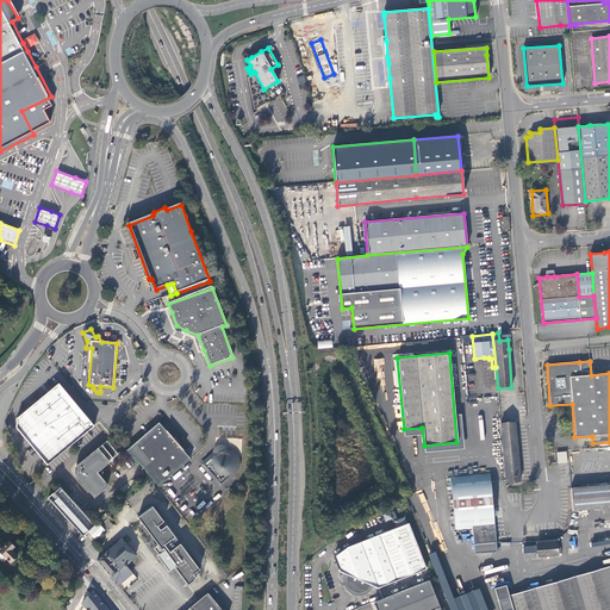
[(48,465),(93,424),(57,383),(27,409),(17,418),(16,428),(48,465)]
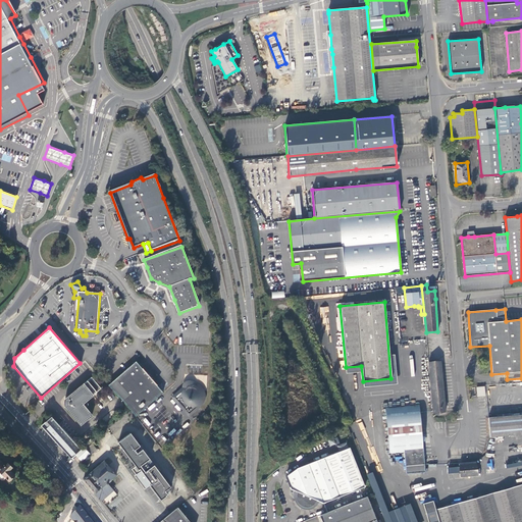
[(428,361),(432,412),(445,411),(440,361),(428,361)]
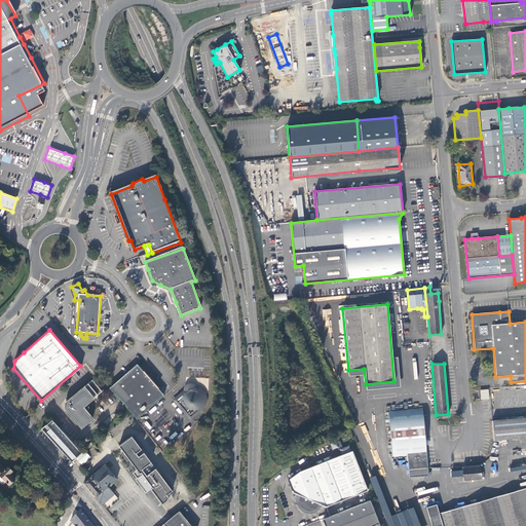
[(137,420),(165,396),(138,365),(110,388),(118,399),(130,412),(137,420)]
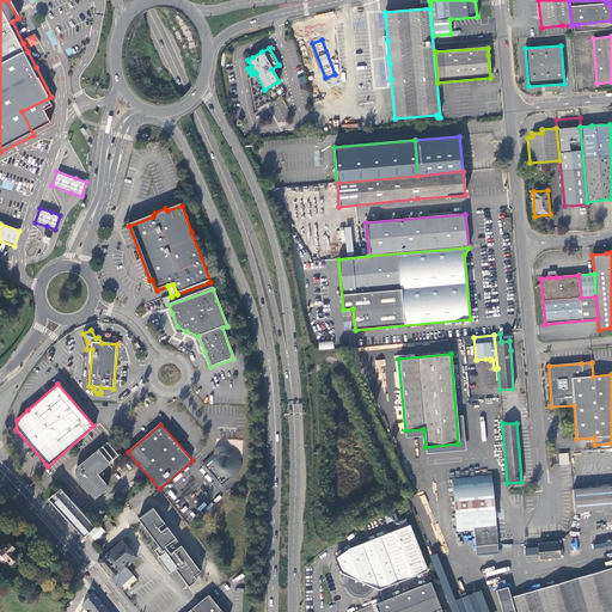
[(108,442),(79,466),(78,477),(95,499),(108,488),(97,473),(118,456),(108,442)]
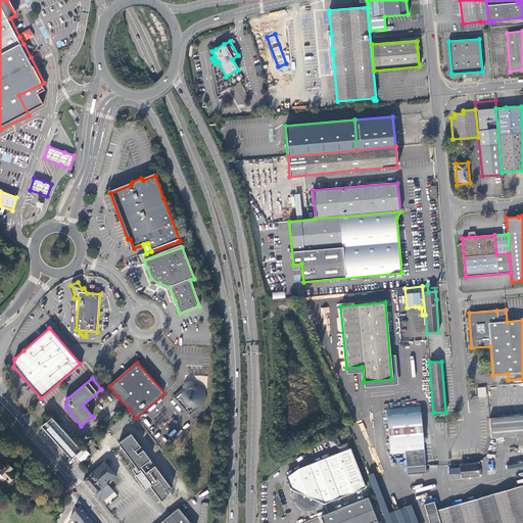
[(195,384),(190,382),(187,383),(184,388),(185,389),(174,398),(190,418),(202,407),(203,405),(204,402),(205,400),(205,397),(205,395),(204,393),(203,391),(201,389),(198,387),(195,386),(195,384)]
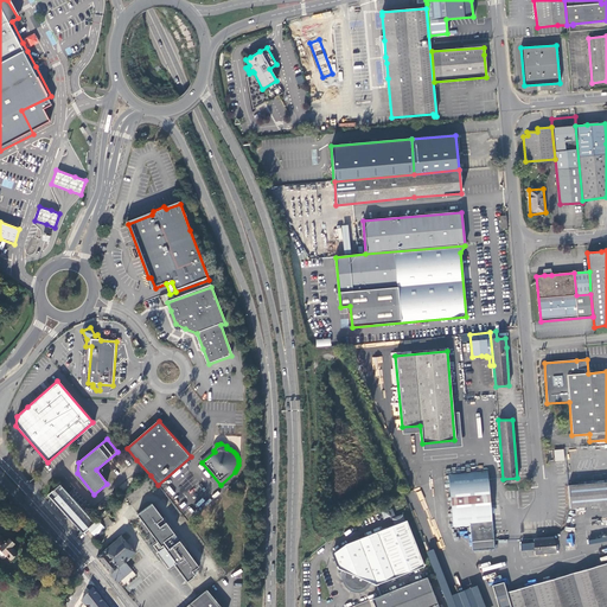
[(555,461),(564,460),(563,449),(554,449),(555,461)]
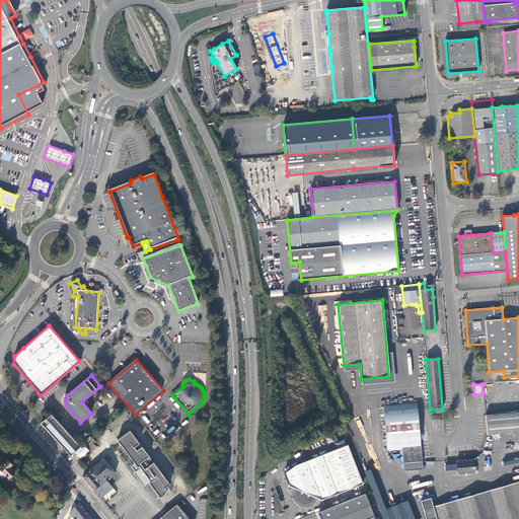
[(401,451),(403,471),(423,469),(417,403),(383,406),(387,452),(401,451)]
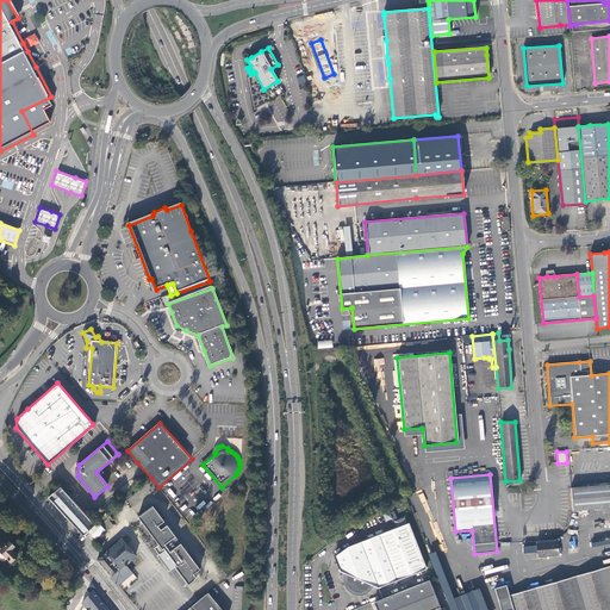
[(609,484),(571,489),(572,511),(573,511),(573,512),(578,512),(578,510),(602,509),(609,508),(609,484)]
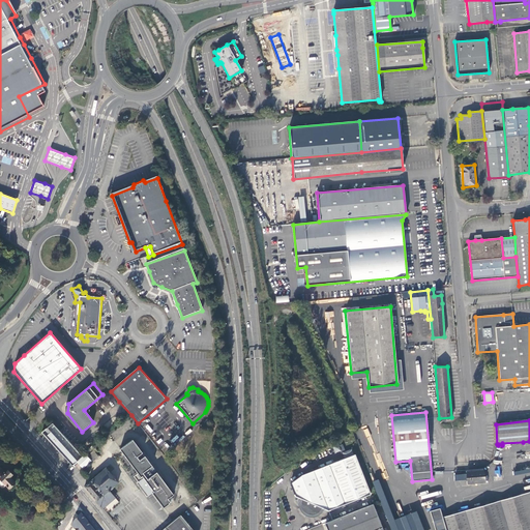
[(42,432),(72,465),(77,462),(82,457),(52,423),(42,432)]
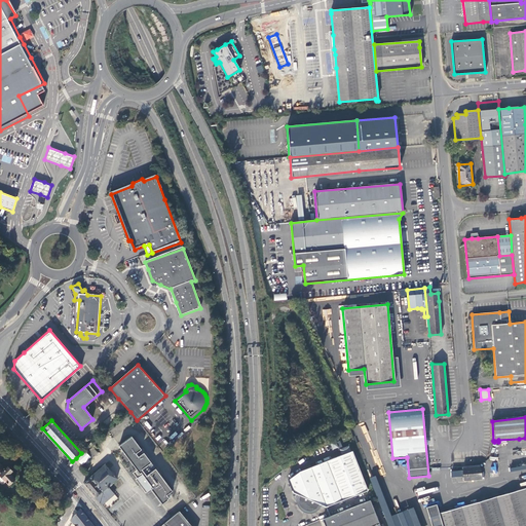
[(151,489),(161,504),(167,500),(166,499),(168,498),(166,495),(172,491),(130,436),(118,445),(140,473),(141,475),(137,478),(139,481),(140,481),(141,484),(141,486),(146,487),(149,491),(151,489)]
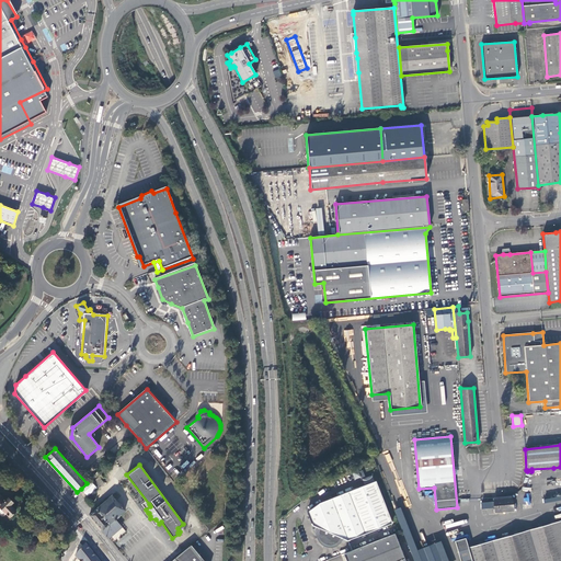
[(100,474),(98,472),(90,480),(92,482),(98,477),(100,474)]
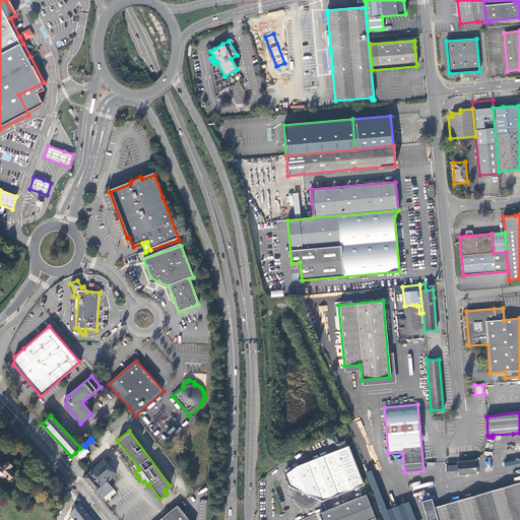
[(95,447),(90,442),(85,447),(91,454),(96,448),(95,447)]
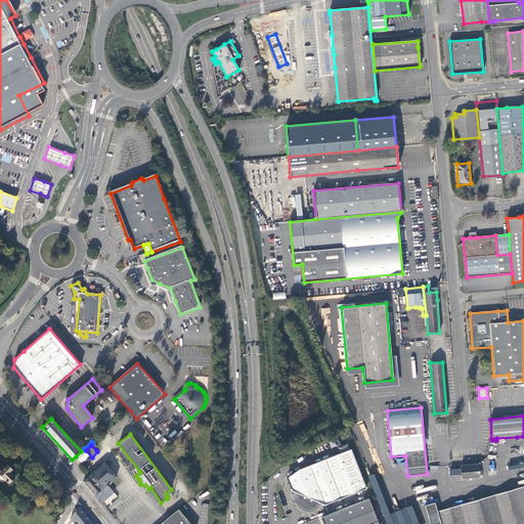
[(81,451),(76,456),(82,463),(89,456),(84,449),(81,451)]
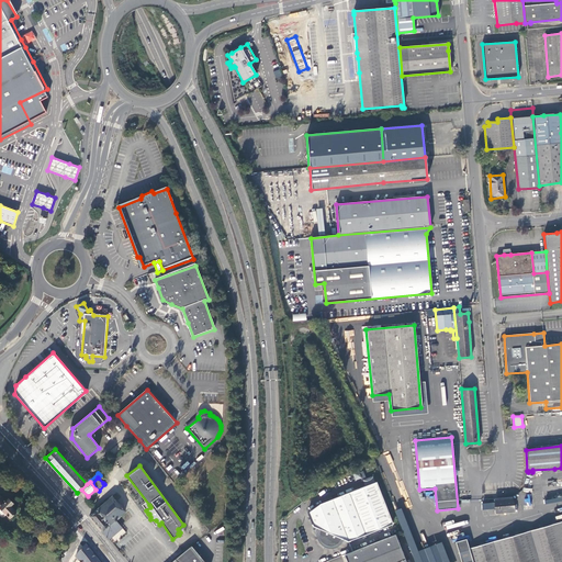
[(308,513),(314,526),(318,528),(317,531),(317,536),(318,539),(319,542),(325,547),(329,548),(333,548),(336,547),(339,544),(341,542),(344,539),(349,542),(393,525),(377,482),(319,505),(308,513)]
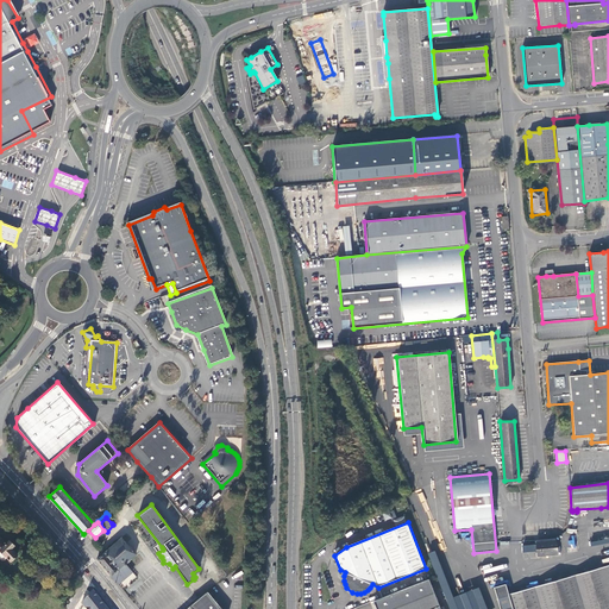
[(96,559),(111,576),(114,573),(117,577),(120,577),(124,573),(126,576),(132,571),(125,563),(136,554),(121,538),(96,559)]
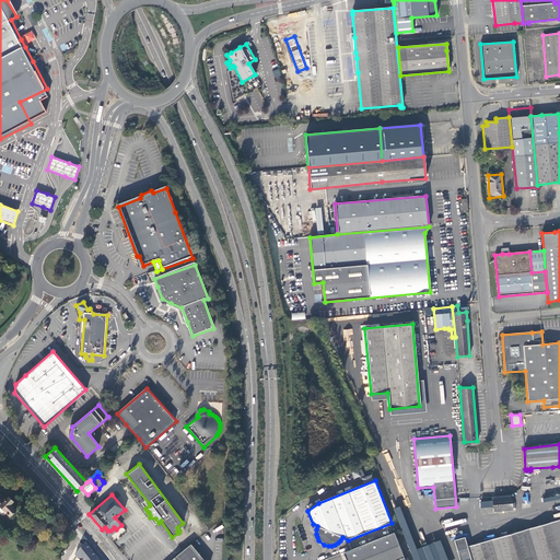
[(4,500),(0,505),(0,506),(10,516),(16,510),(10,504),(13,502),(8,497),(4,500)]
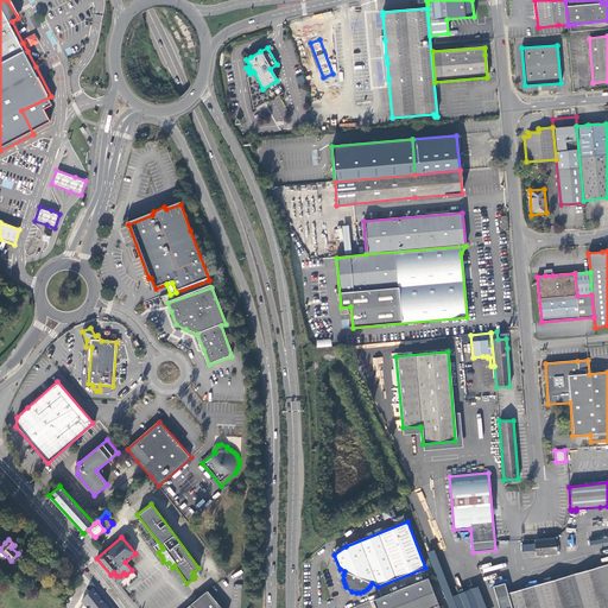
[(534,542),(537,556),(556,553),(555,540),(534,542)]
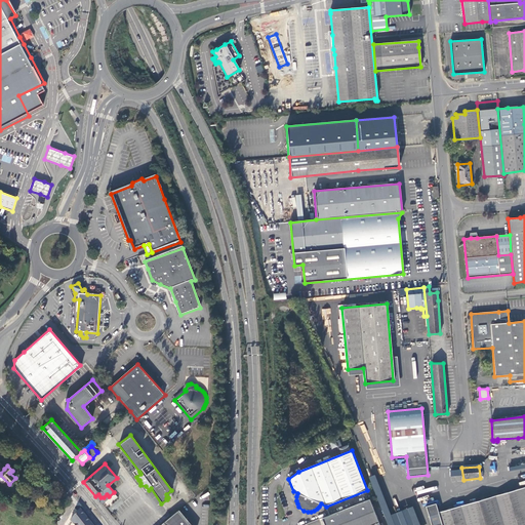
[(375,475),(370,476),(388,524),(420,524),(414,507),(390,515),(375,475)]
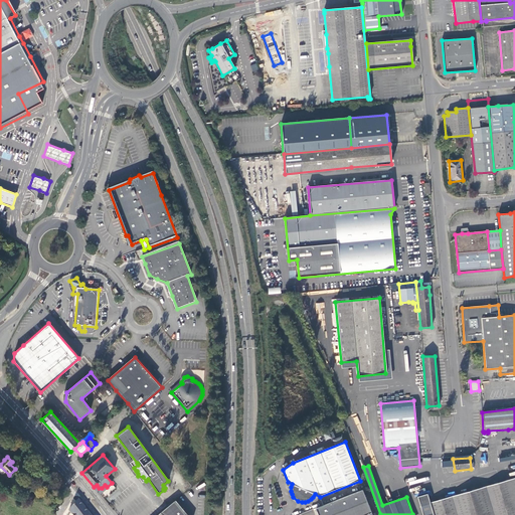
[(514,514),(514,477),(431,502),(435,514),(514,514)]
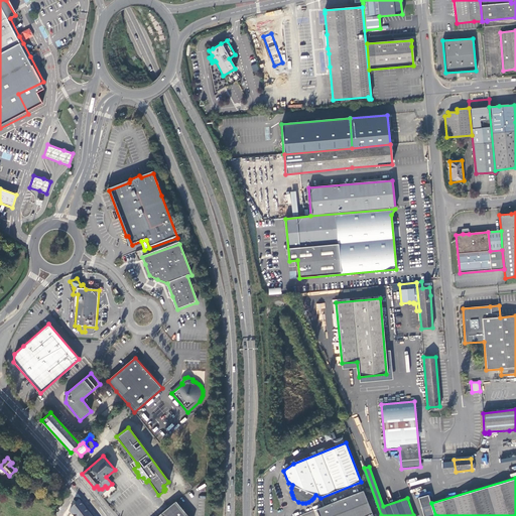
[(373,515),(363,492),(316,510),(317,515),(373,515)]
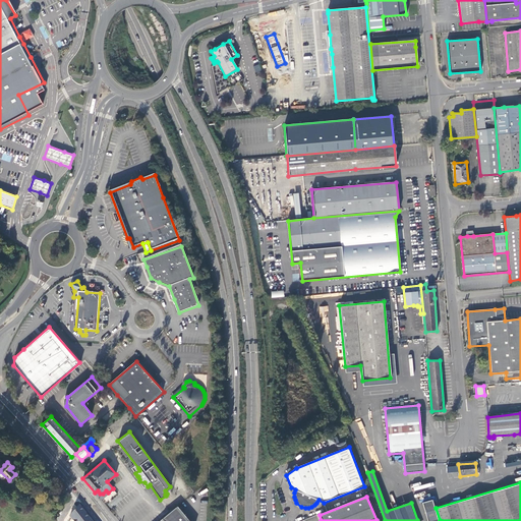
[(440,520),(436,508),(433,500),(423,503),(427,520),(440,520)]
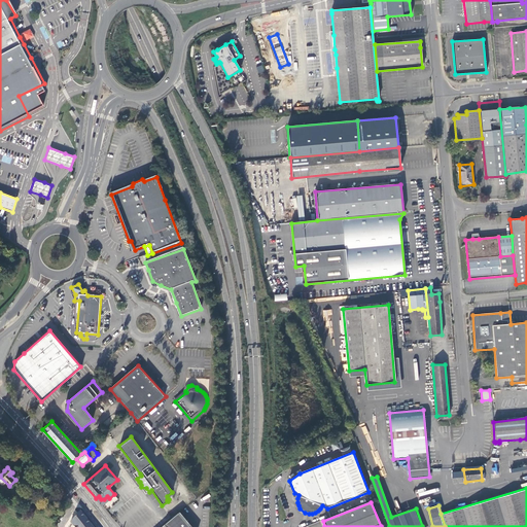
[(79,513),(71,522),(72,524),(74,526),(90,526),(92,525),(81,513),(79,513)]
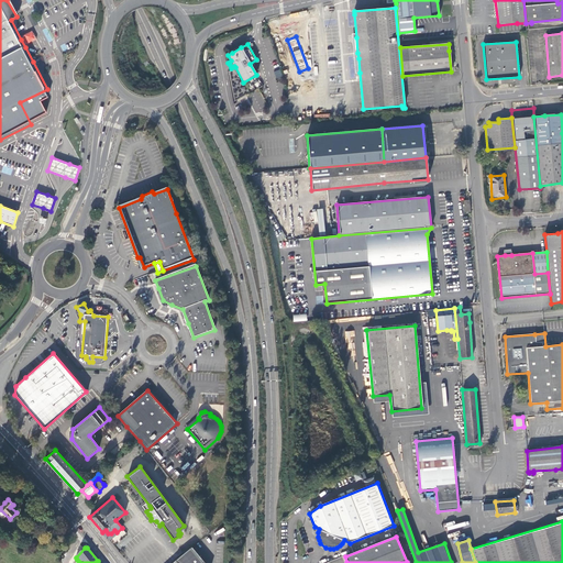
[(203,562),(191,549),(174,562),(203,562)]
